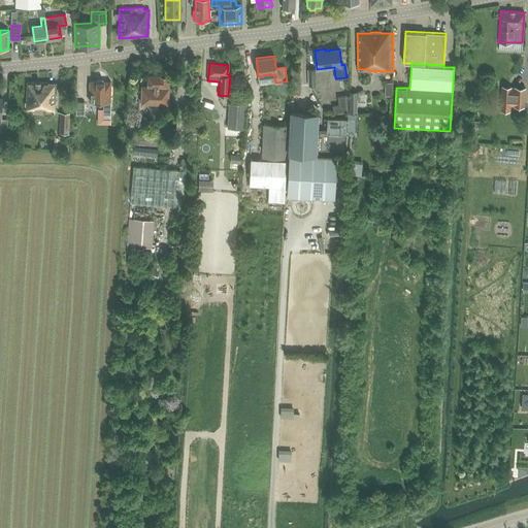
[(141,103),(168,104),(169,74),(167,74),(160,74),(159,74),(147,74),(147,86),(141,86),(141,103)]
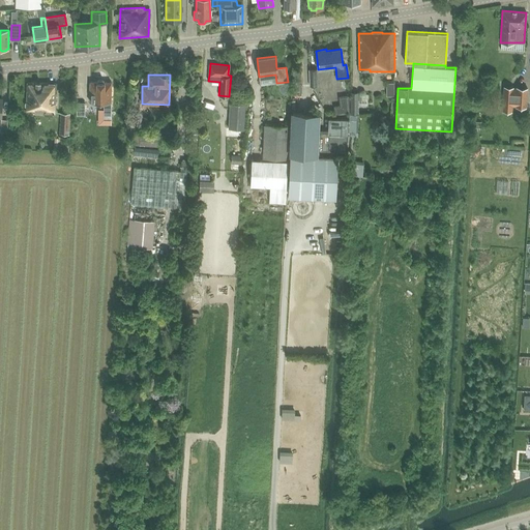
[(104,102),(104,115),(111,115),(111,82),(106,82),(105,80),(97,80),(97,82),(90,82),(90,102),(104,102)]
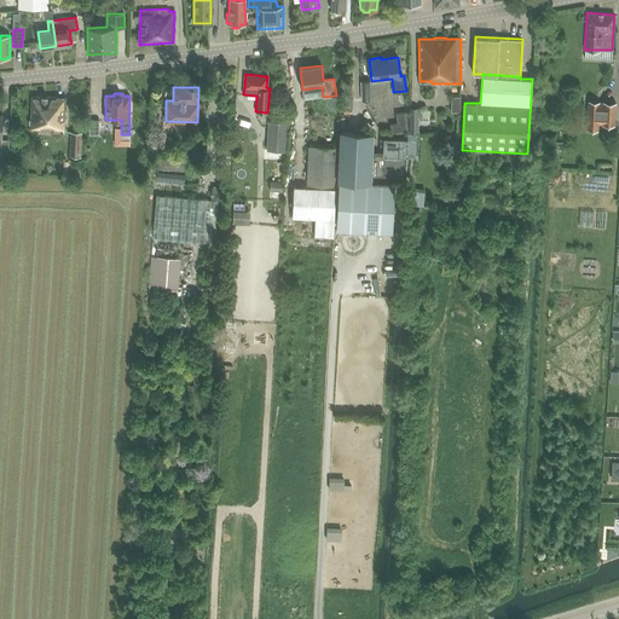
[(53,133),(64,133),(65,98),(33,96),(32,128),(53,129),(53,133)]
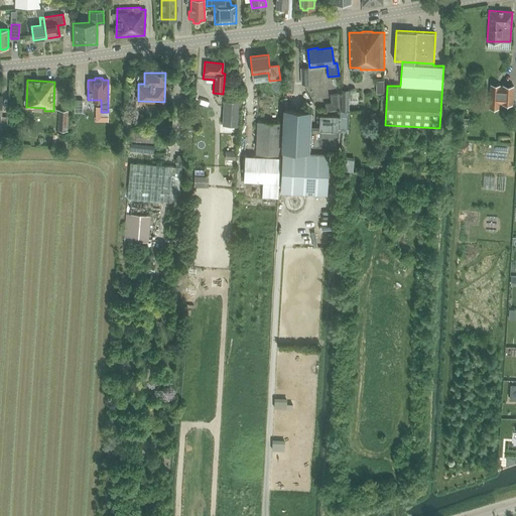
[(491,84),(489,102),(490,102),(490,108),(499,109),(500,103),(512,104),(514,86),(491,84)]
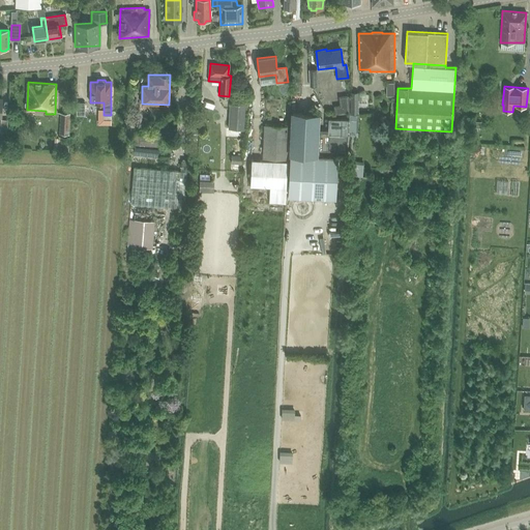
[(230,104),(229,128),(245,129),(246,105),(230,104)]
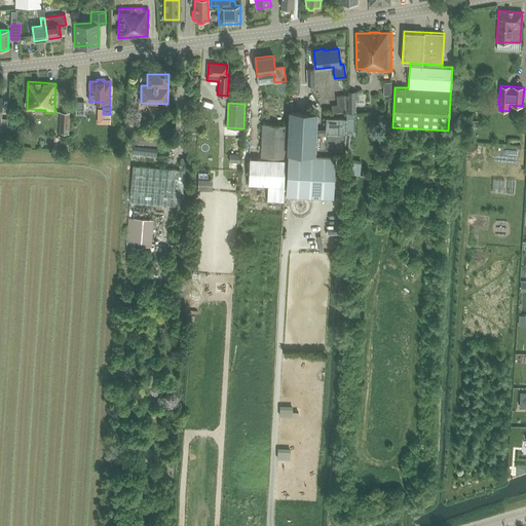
[(69,113),(60,112),(59,133),(69,133),(69,113)]
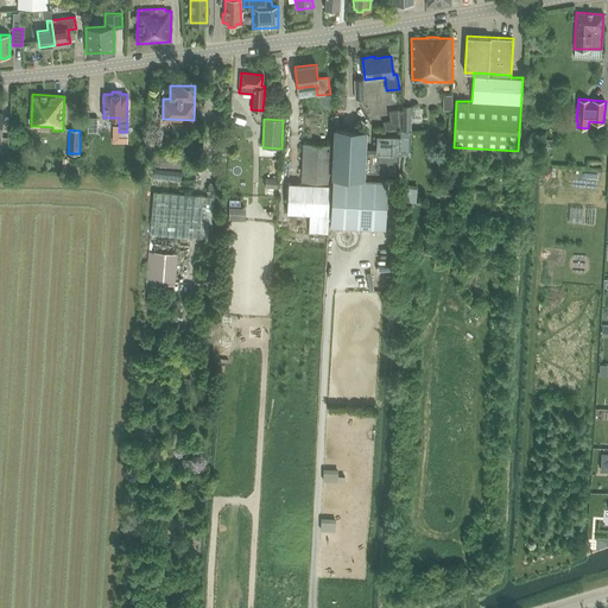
[(336,130),(334,176),(363,178),(366,131),(336,130)]
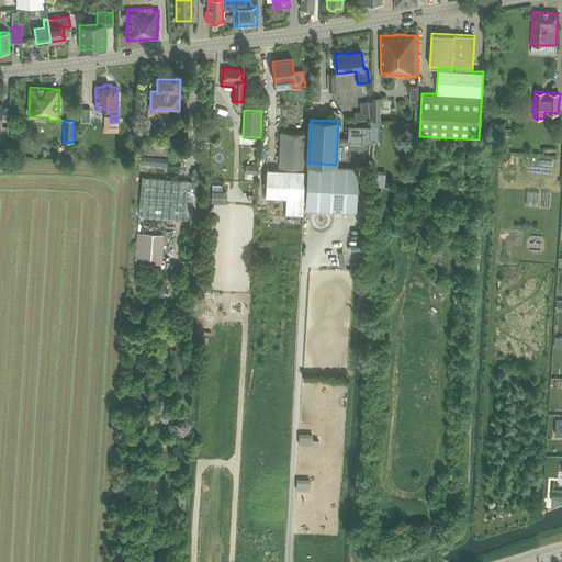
[(340,139),(339,159),(368,160),(369,126),(350,125),(349,139),(340,139)]
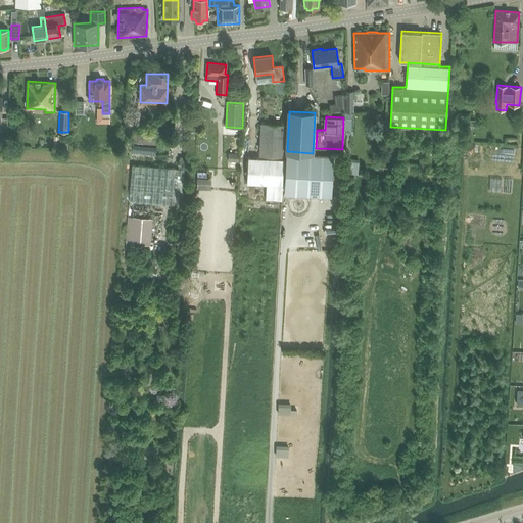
[(260,124),(259,155),(259,156),(283,157),(285,125),(260,124)]
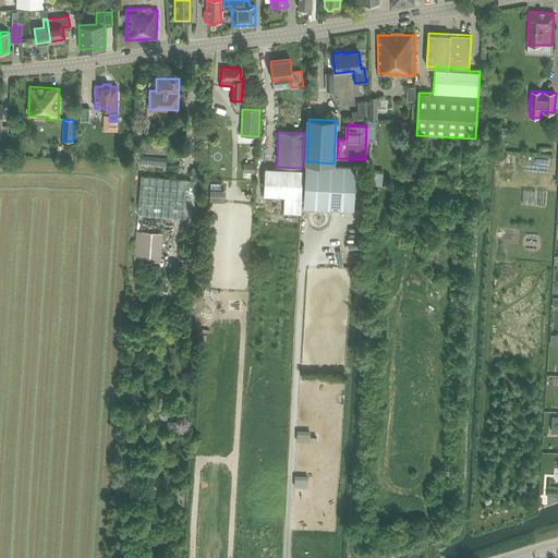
[(141,141),(141,152),(150,153),(150,154),(169,155),(170,143),(153,142),(141,141)]
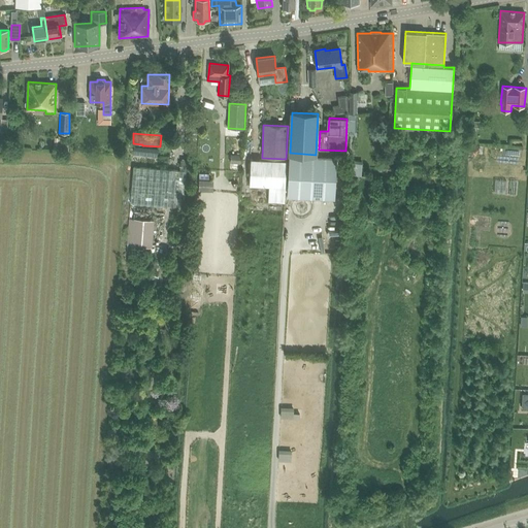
[(290,153),(288,195),(334,197),(336,156),(316,155),(290,153)]
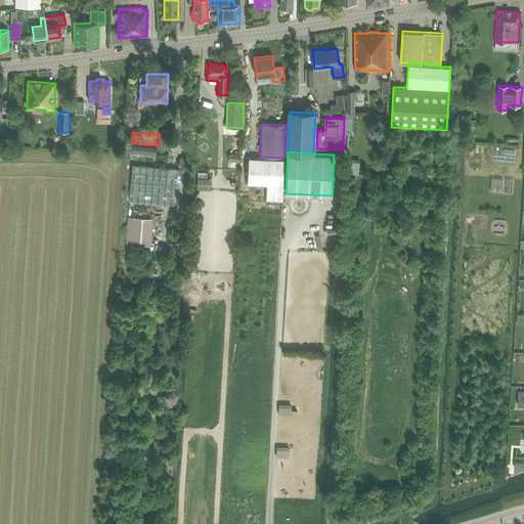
[(229,153),(228,162),(238,163),(239,153),(229,153)]
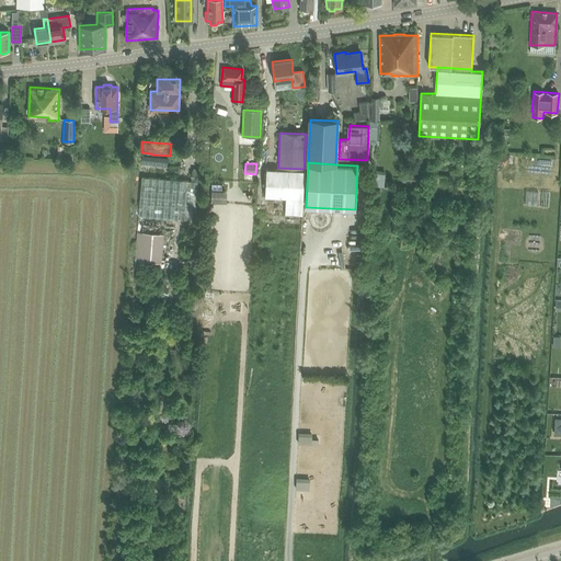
[(302,215),(305,171),(266,169),(265,197),(286,197),(285,215),(302,215)]
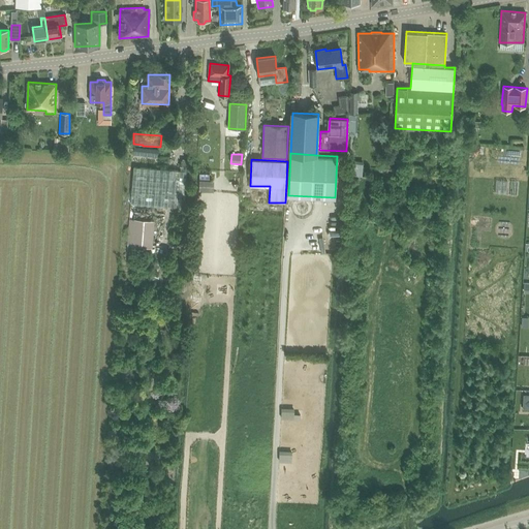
[(131,204),(183,208),(186,170),(134,166),(131,204)]
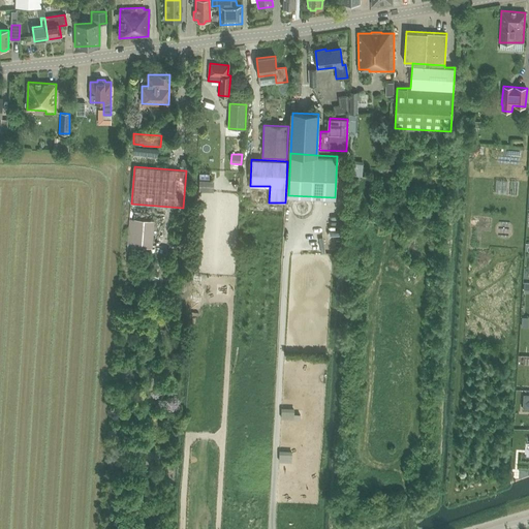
[(367,188),(378,189),(379,180),(367,179),(367,188)]
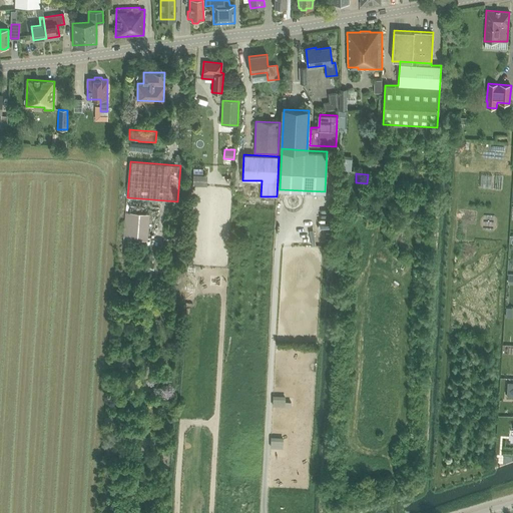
[(492,176),(492,189),(500,189),(500,176),(492,176)]
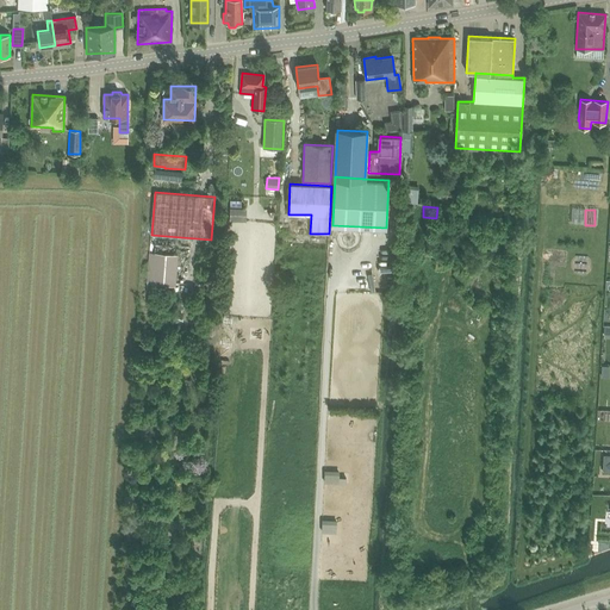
[(154,254),(153,285),(175,287),(178,254),(154,254)]
